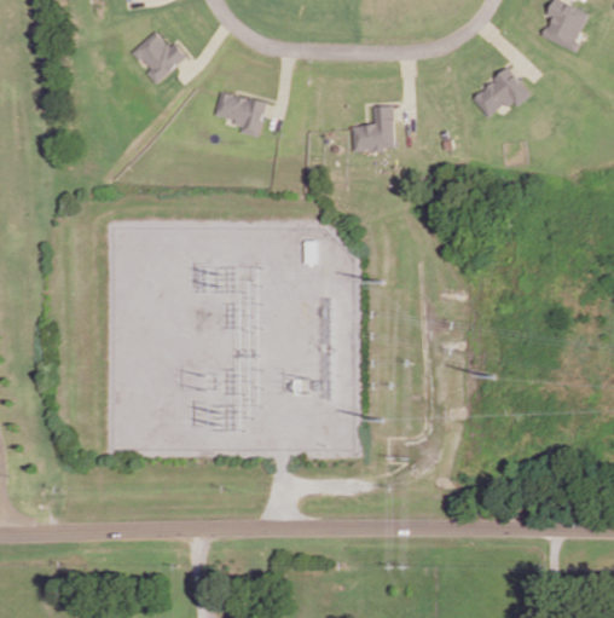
[(562,0),(554,0),(548,12),(554,16),(552,17),(549,26),(546,24),(542,33),(574,50),(578,41),(573,39),(586,12),(562,0)]
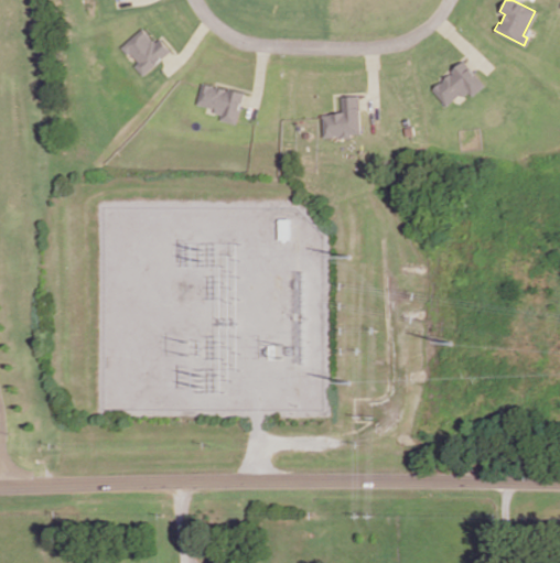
[(132,64),(140,73),(169,50),(158,38),(152,42),(150,39),(148,40),(144,35),(147,34),(140,28),(118,45),(125,53),(128,50),(137,61),(132,64)]
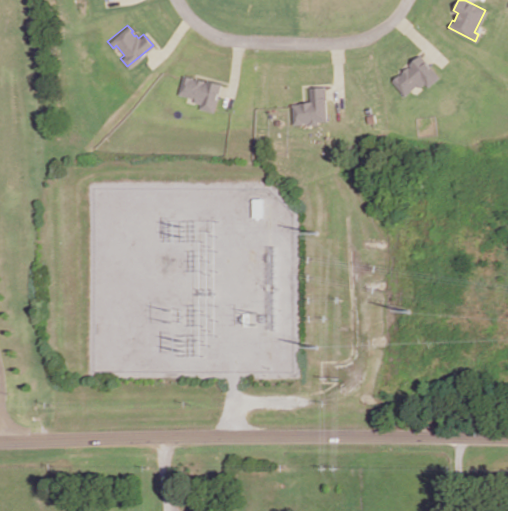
[(420,54),(409,64),(411,66),(409,68),(408,66),(402,71),(403,73),(401,74),(399,76),(398,75),(392,80),(404,95),(417,84),(419,86),(425,81),(428,85),(438,76),(420,54)]
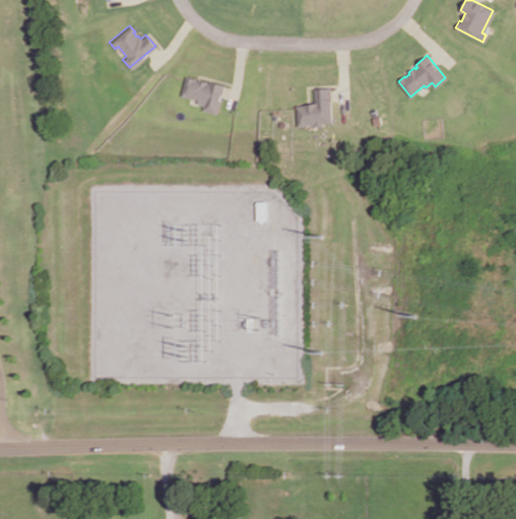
[(221,85),(207,81),(207,84),(203,83),(204,81),(197,79),(197,80),(194,79),(192,79),(193,78),(183,76),(178,94),(195,100),(194,103),(201,105),(199,110),(213,113),(221,85)]
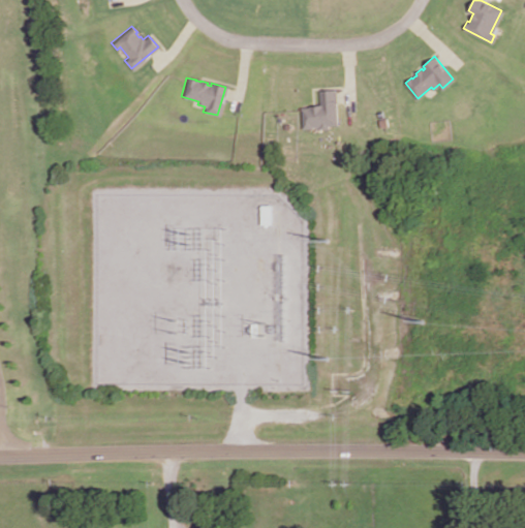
[(317,90),(333,89),(335,124),(326,124),(326,128),(318,128),(318,124),(310,125),(310,127),(300,128),(299,110),(299,107),(307,106),(307,105),(310,105),(318,104),(317,90)]
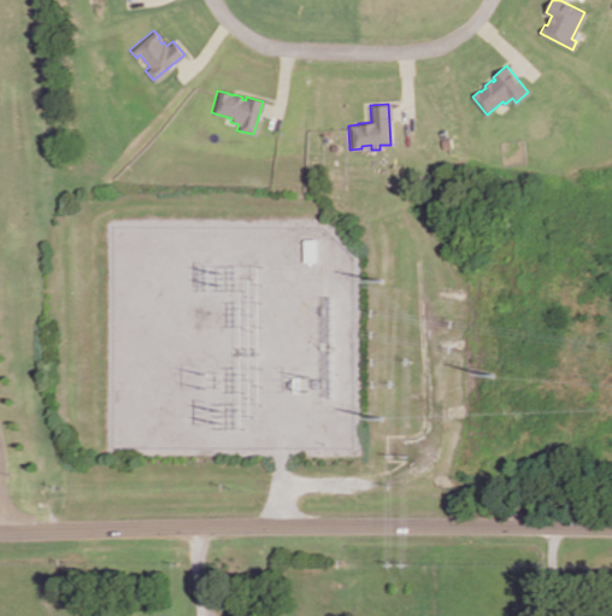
[(441,140),(443,148),(452,146),(449,138),(441,140)]
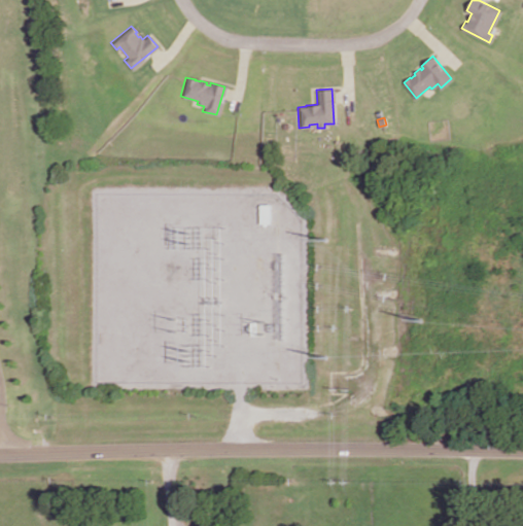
[(269,205),(258,205),(257,225),(269,225),(269,205)]
